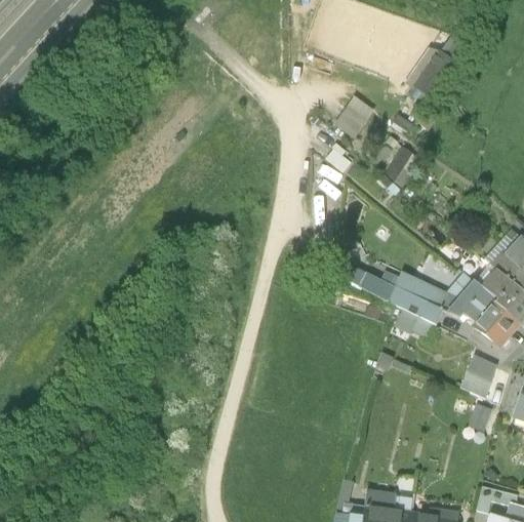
[(452,34),(441,49),(455,59),(467,44),(452,34)]
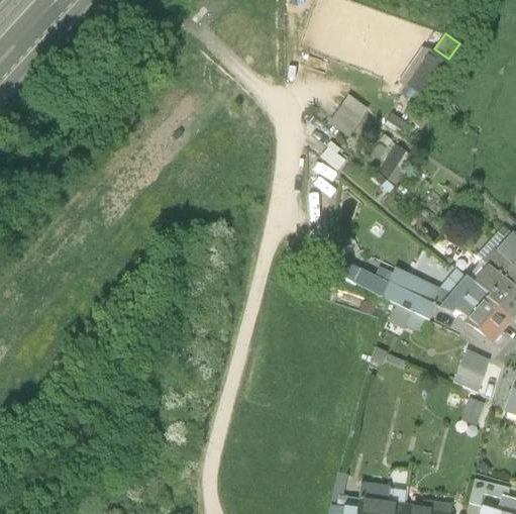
[(399,79),(407,84),(432,47),(423,44),(399,79)]
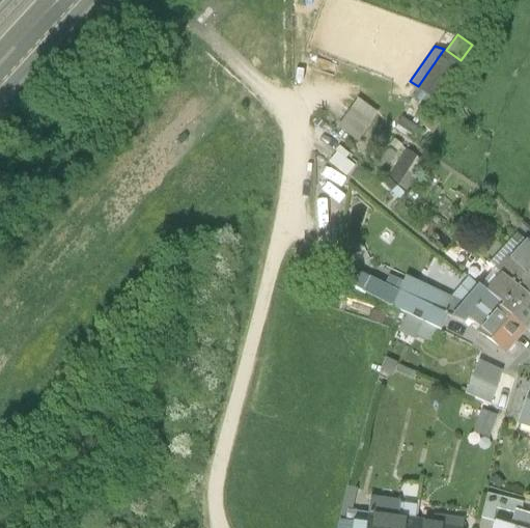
[(444,49),(418,86),(435,98),(461,60),(446,50),(444,49)]
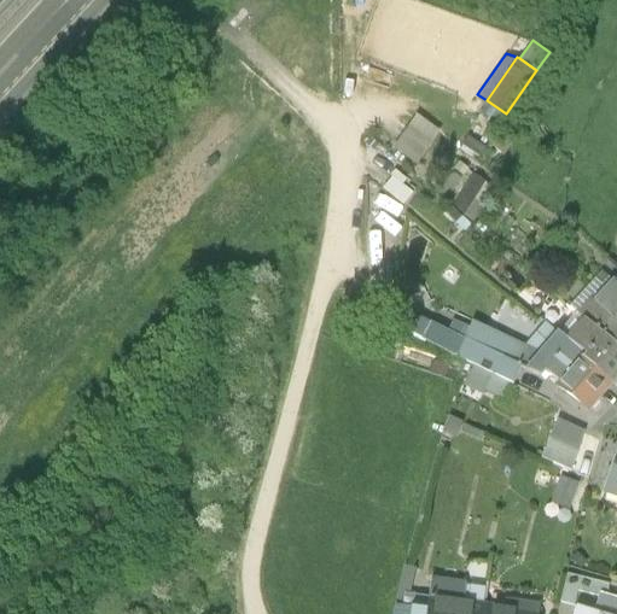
[(432,139),(409,122),(394,145),(417,162),(432,139)]
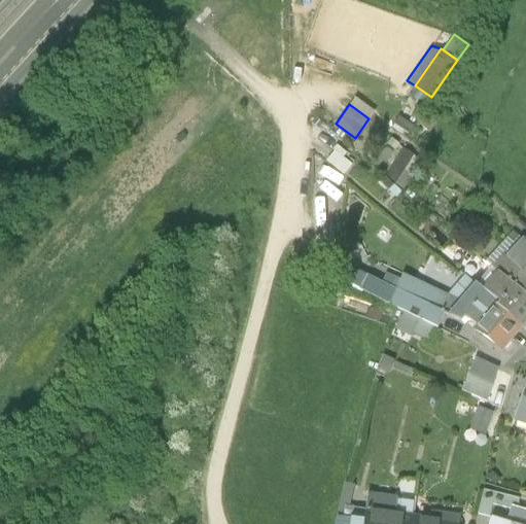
[(399,141),(392,136),(387,141),(394,147),(399,141)]
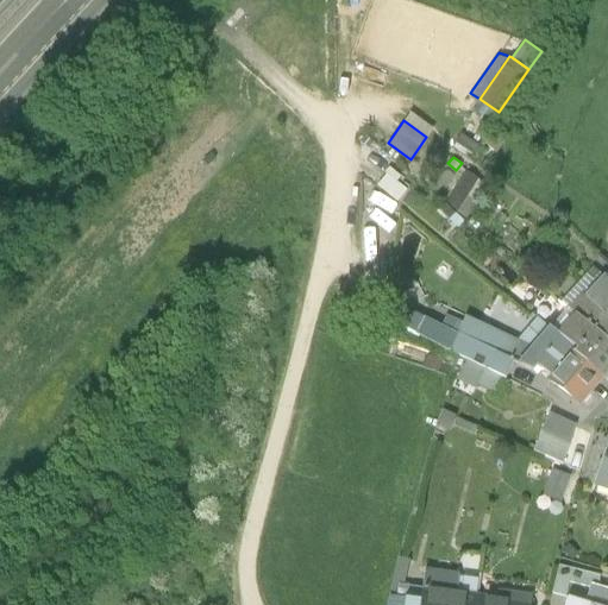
[(392,164),(376,183),(396,200),(407,187),(396,178),(401,172),(392,164)]
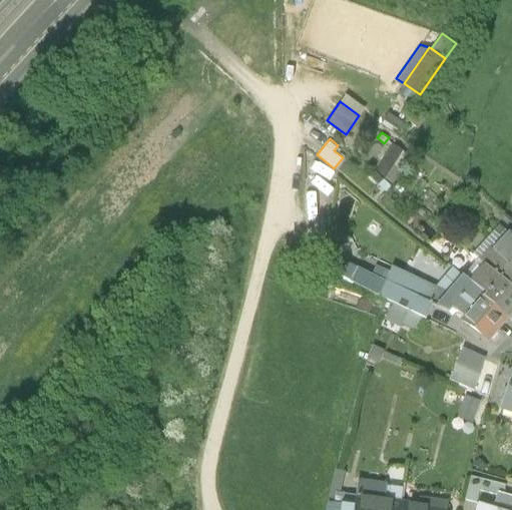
[(404,148),(393,141),(376,168),(387,174),(404,148)]
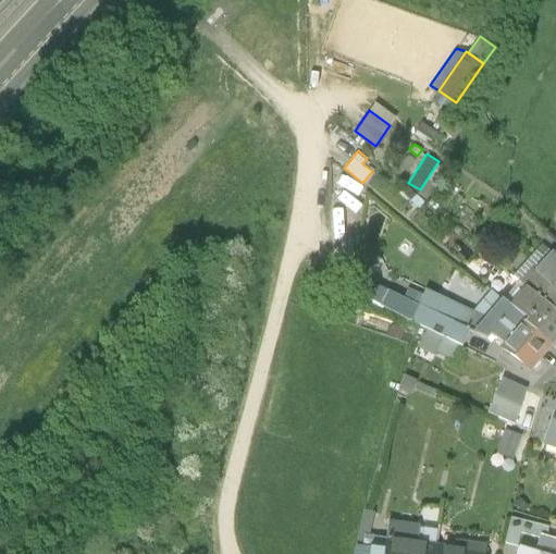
[(430,193),(424,187),(419,193),(425,198),(430,193)]
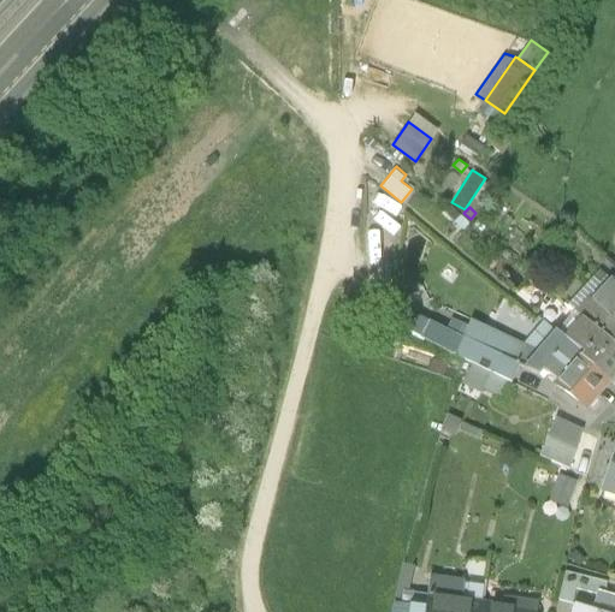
[(469,220),(456,209),(450,217),(463,227),(469,220)]
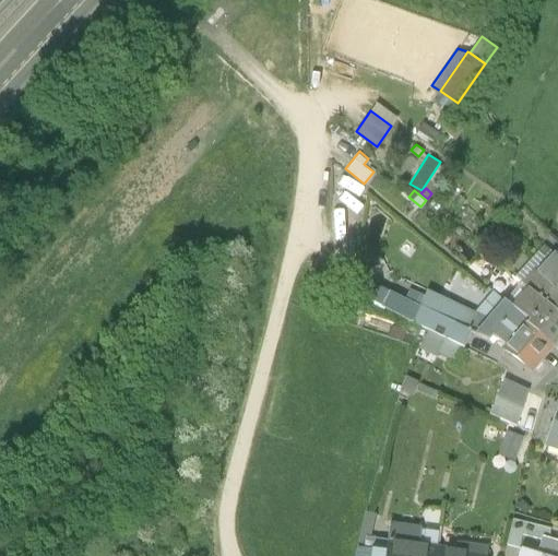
[(531,286),(557,310),(557,249),(541,268),(538,270),(535,267),(522,280),(531,286)]
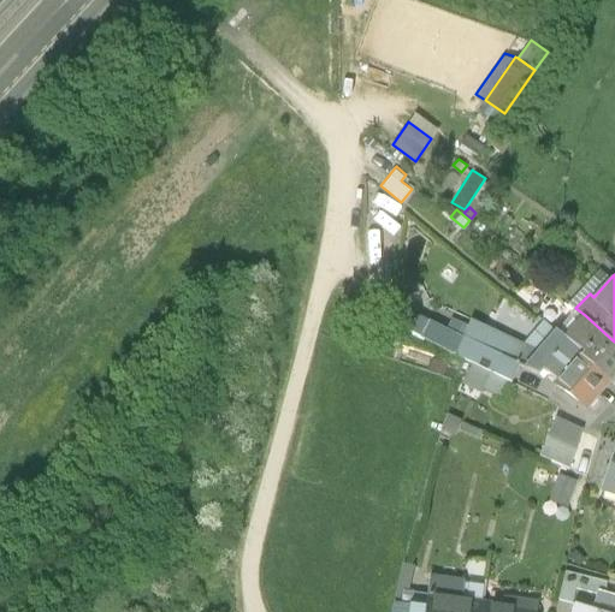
[(569,302),(575,308),(590,293),(593,297),(596,295),(585,284),(569,302)]
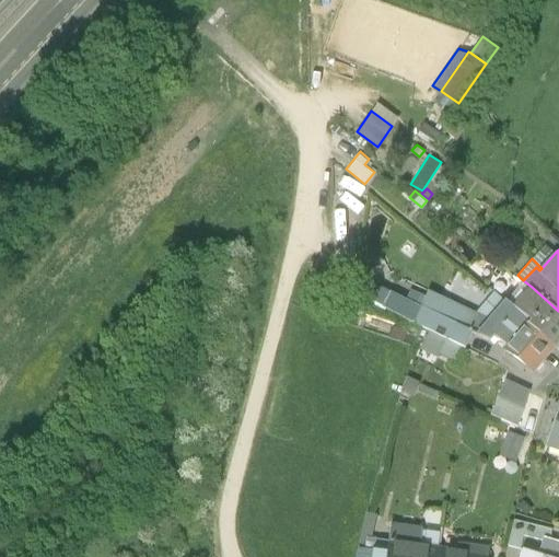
[(421,304),(429,289),(407,278),(395,279),(389,289),(421,304)]
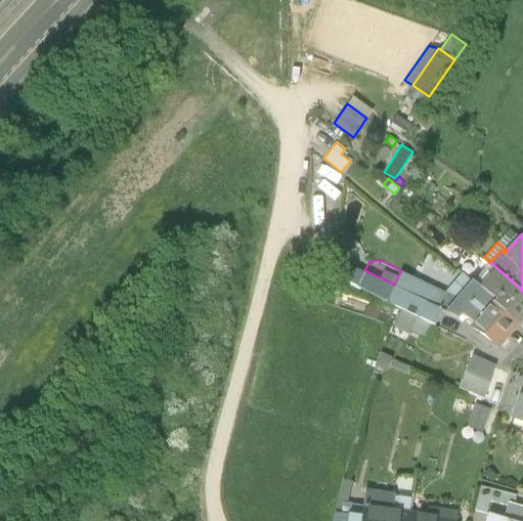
[(522,291),(497,268),(482,285),(496,298),(494,301),(519,322),(522,317),(522,291)]
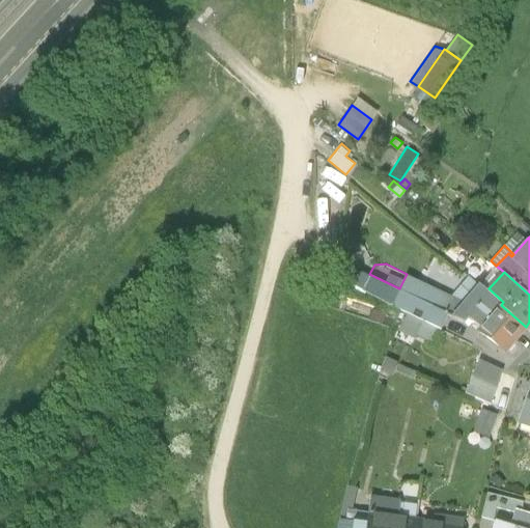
[(450,312),(452,314),(464,300),(407,273),(407,274),(399,288),(450,312)]
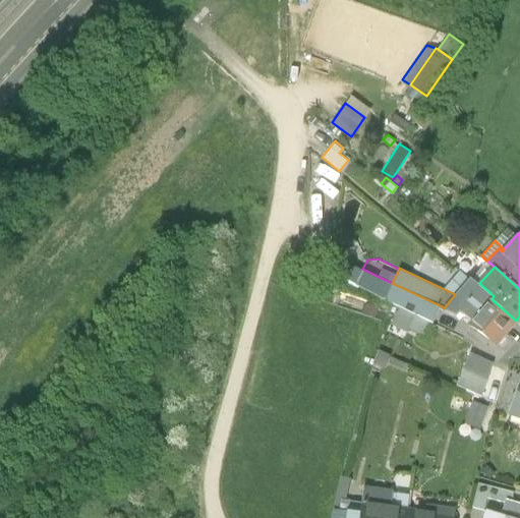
[(442,306),(392,283),(362,269),(355,283),(390,299),(416,312),(430,320),(435,321),(442,306)]
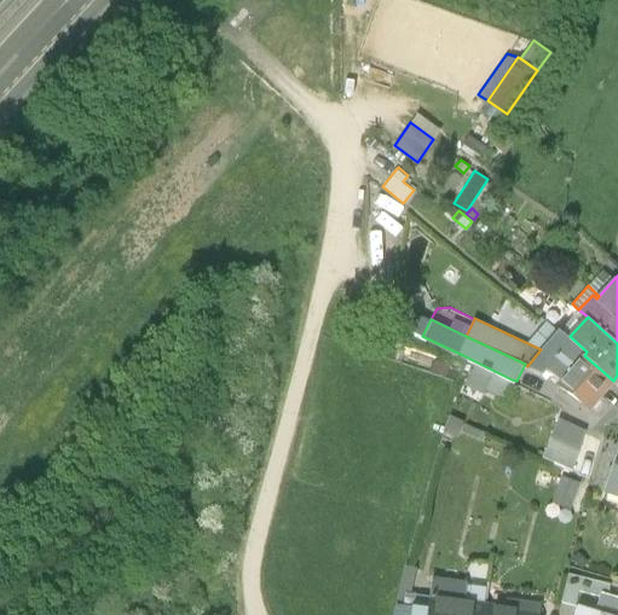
[(550,369),(562,379),(584,355),(587,352),(570,336),(560,328),(541,349),(527,366),(546,375),(550,369)]
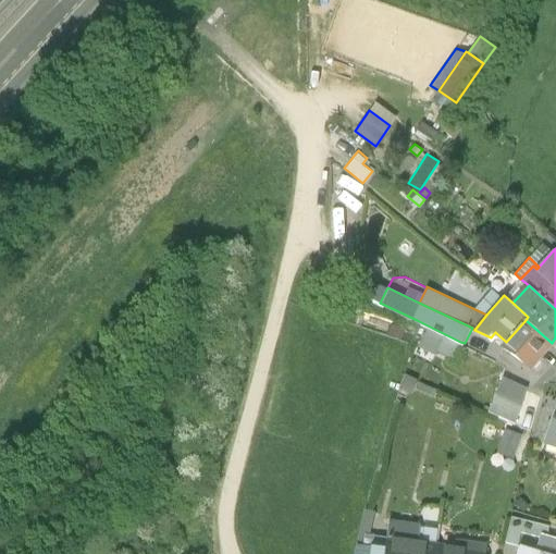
[(445,334),(417,320),(406,344),(416,348),(423,333),(441,342),(445,334)]
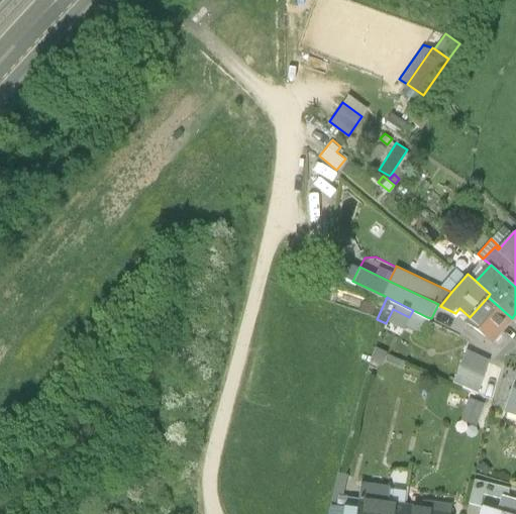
[(512,318),(488,297),(470,317),(467,321),(493,345),(515,320),(512,318)]
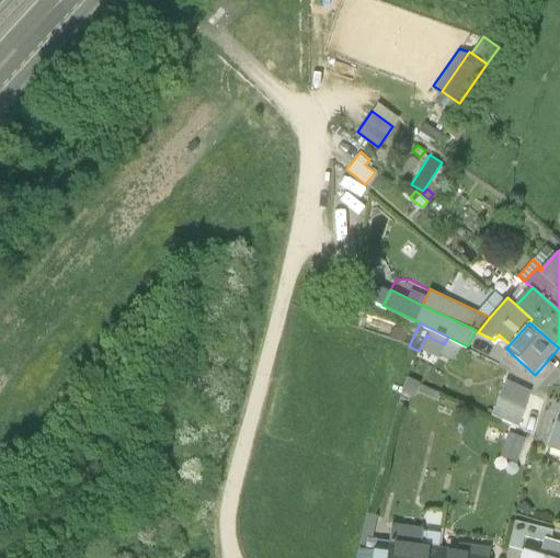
[(456,360),(464,344),(448,337),(444,344),(440,352),(456,360)]
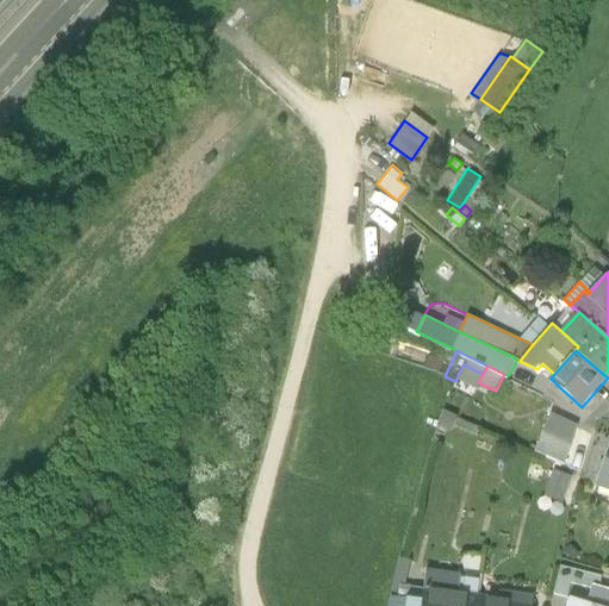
[(458,413),(445,407),(437,423),(451,429),(454,422),(458,413)]
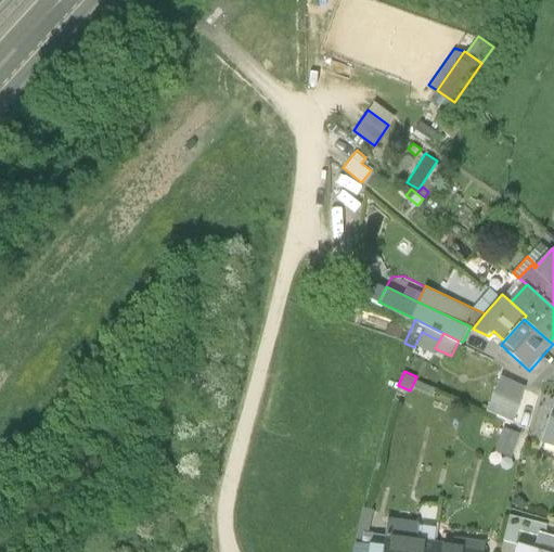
[(436,386),(416,376),(413,384),(433,393),(436,386)]
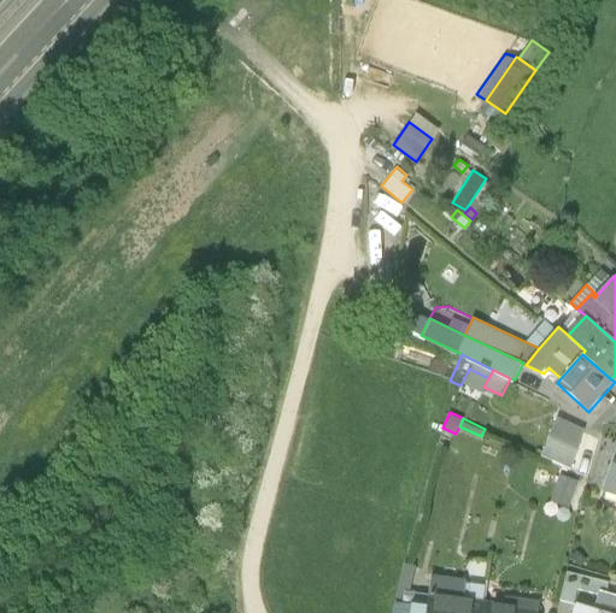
[(591,434),(556,418),(540,453),(575,469),(591,434)]
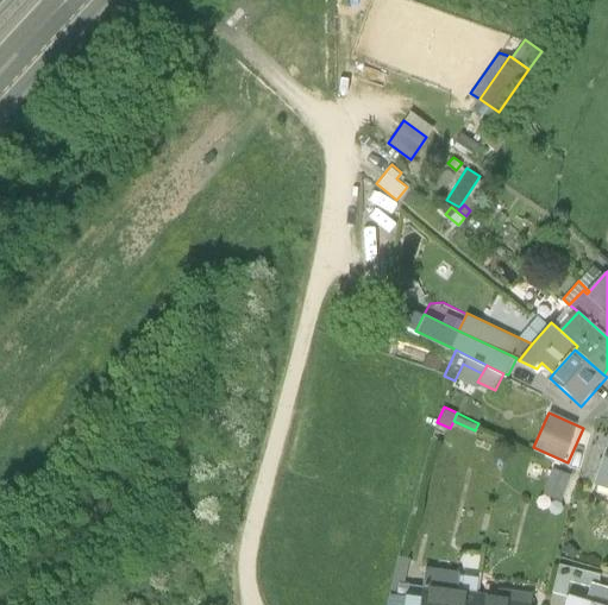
[(607,441),(594,484),(607,487),(607,441)]
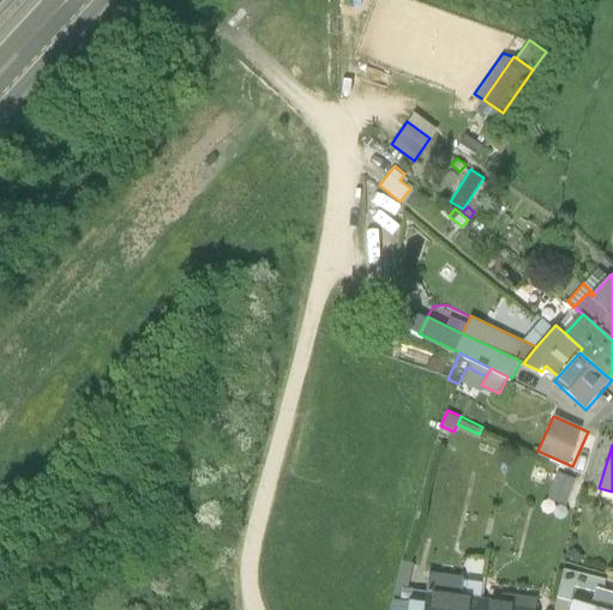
[(576,477),(557,470),(547,497),(566,503),(576,477)]
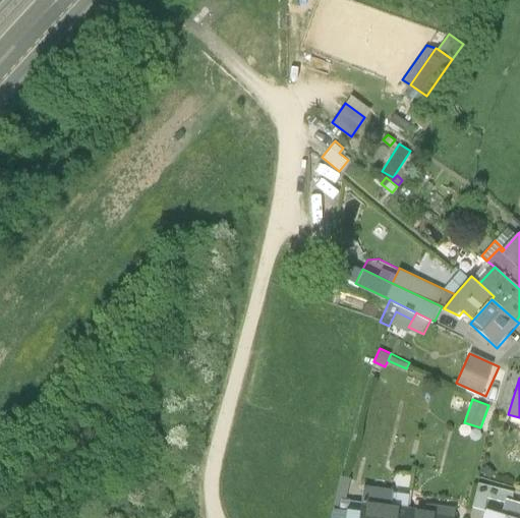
[(496,472),(486,463),(481,468),(489,477),(496,472)]
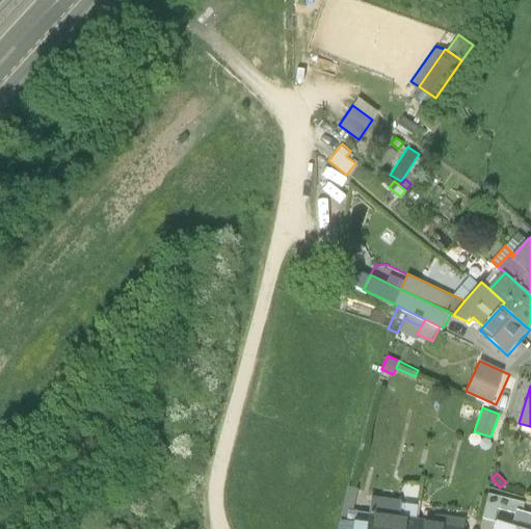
[(525,501),(488,493),(483,516),(497,519),(499,507),(522,512),(525,501)]
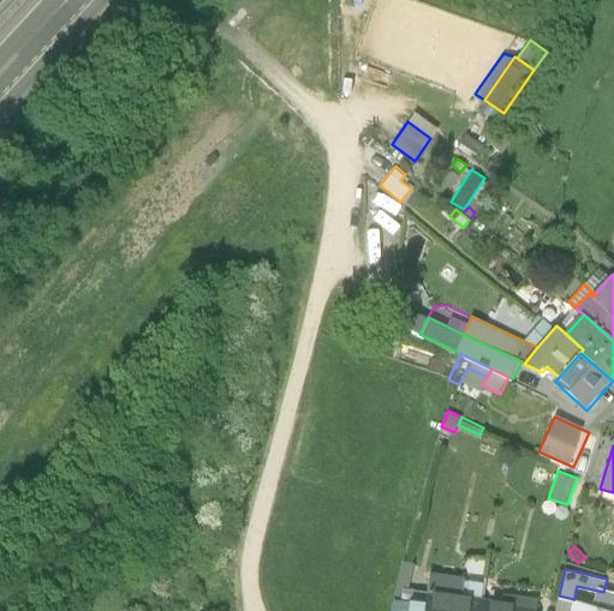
[(424,610),(482,610),(484,599),(462,595),(464,575),(430,570),(428,591),(424,610)]
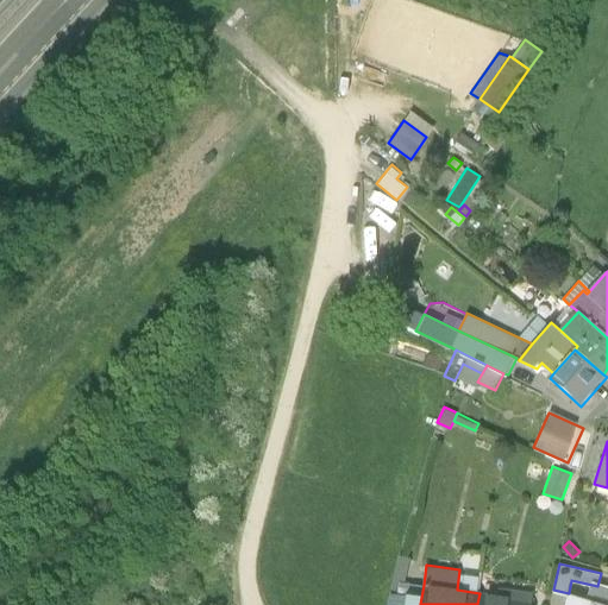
[(457,590),(480,593),(483,568),(461,565),(459,569),(457,590)]
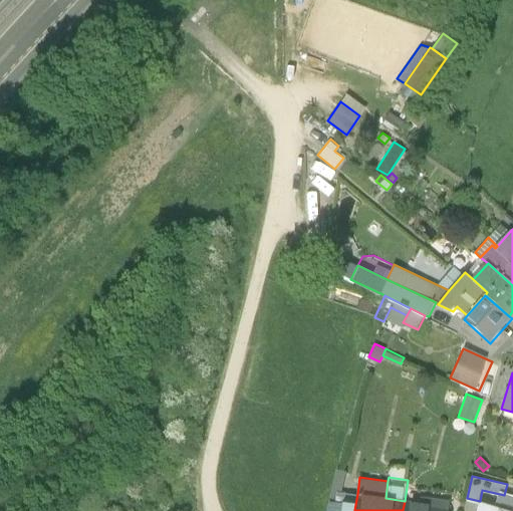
[(405,501),(403,510),(448,510),(451,494),(411,489),(409,501),(405,501)]
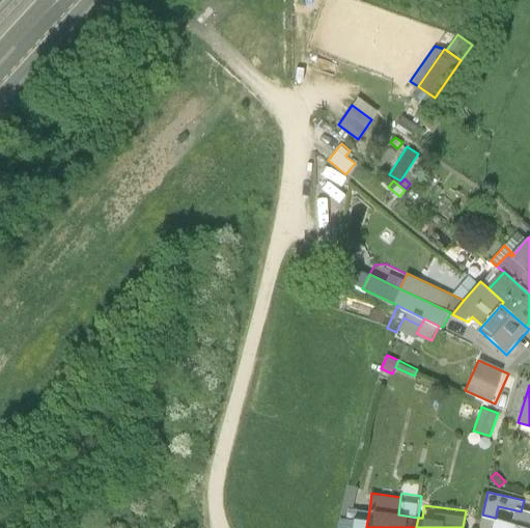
[(366,527),(369,510),(346,507),(340,527),(366,527)]
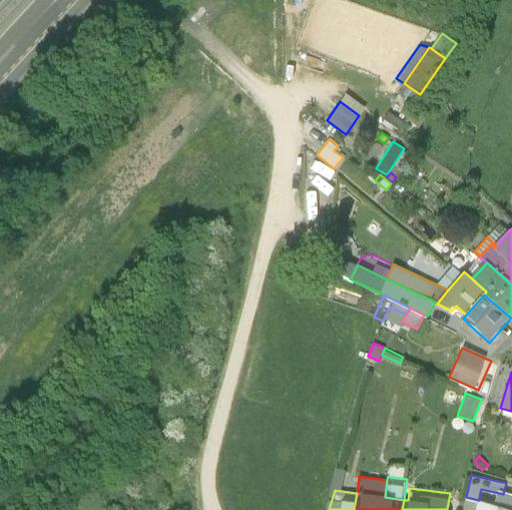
[(509,509),(478,501),(475,509),(509,509)]
